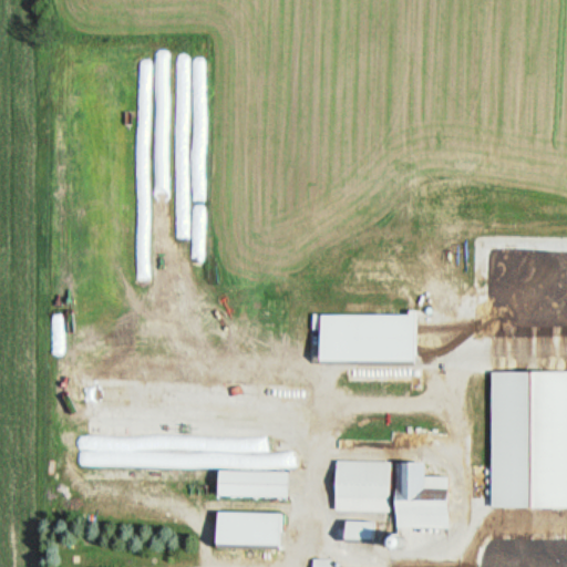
[(414,315),(357,313),(357,362),(413,362),(414,315)]
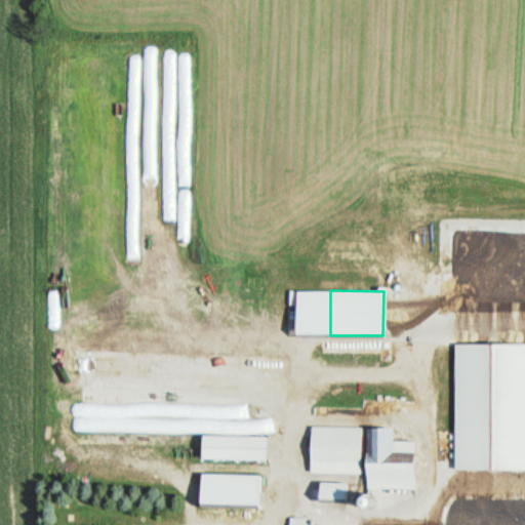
[(524,345),(456,345),(455,471),(524,471),(524,345)]
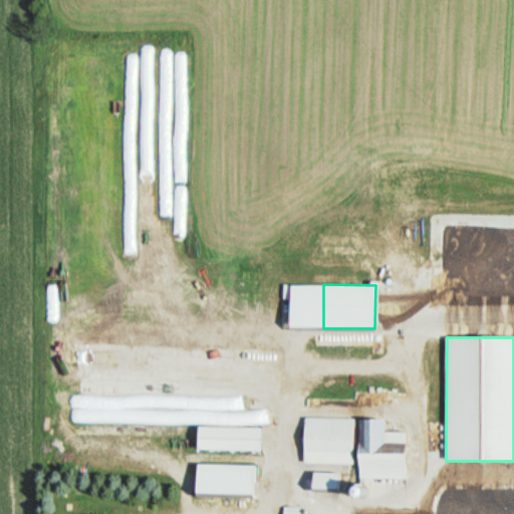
[(304,464),(356,464),(356,479),(406,480),(407,433),(384,433),(384,421),(357,420),(357,419),(304,418),(304,464)]
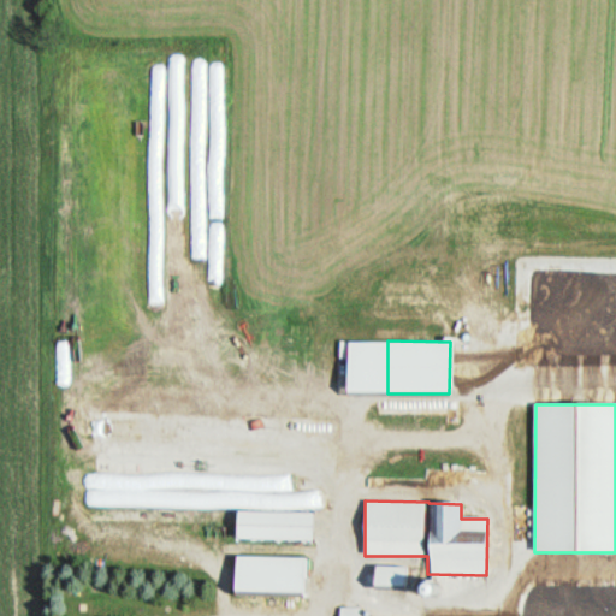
[(312,511),(237,511),(237,540),(312,540),(312,511)]
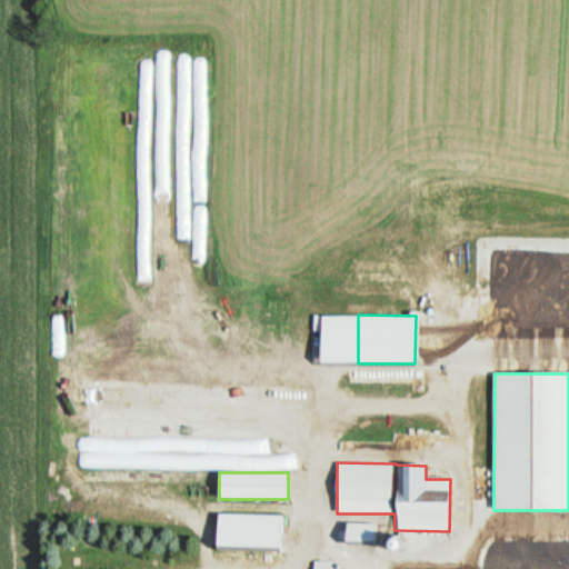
[(217,515),(216,548),(279,550),(280,516),(217,515)]
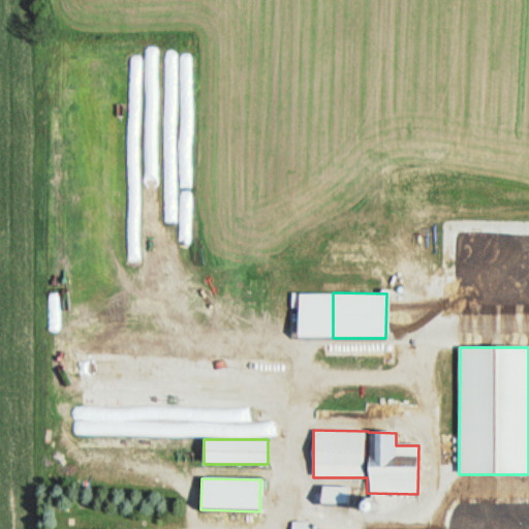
[(348,504),(348,488),(320,488),(320,504),(348,504)]
